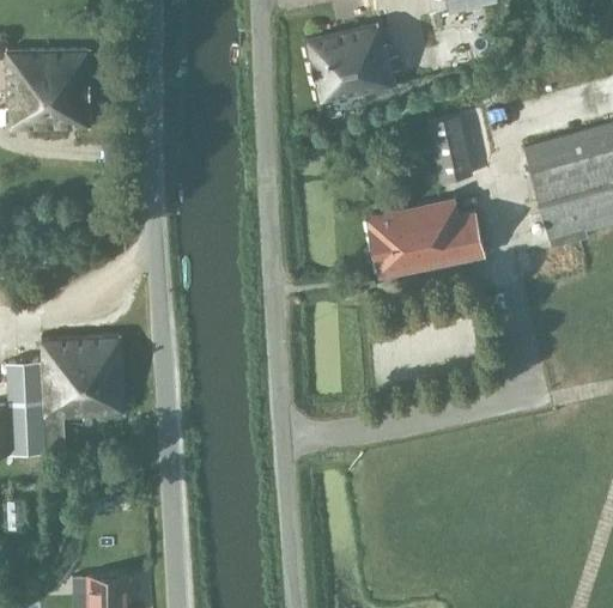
[(496,0),(444,0),(448,14),(497,2),(496,0)]
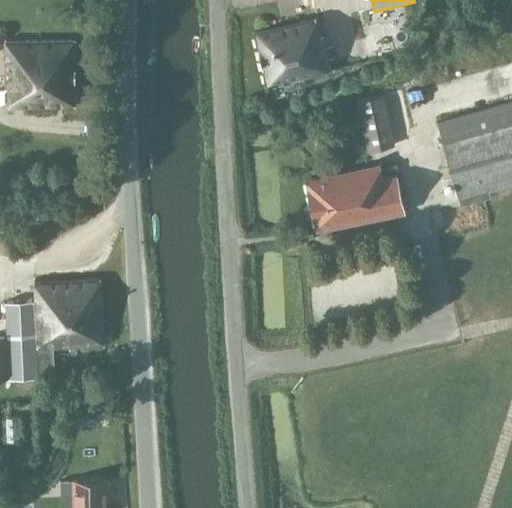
[(315,21),(254,35),(266,87),(327,73),(331,72),(323,38),(319,39),(315,21)]
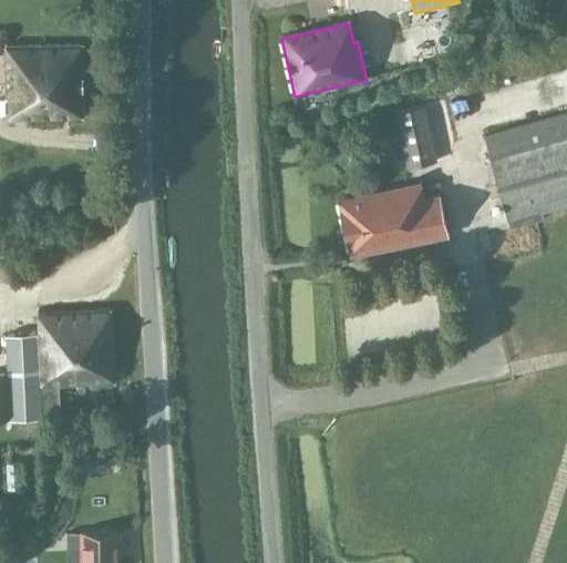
[(433,30),(410,38),(415,55),(439,49),(433,30)]
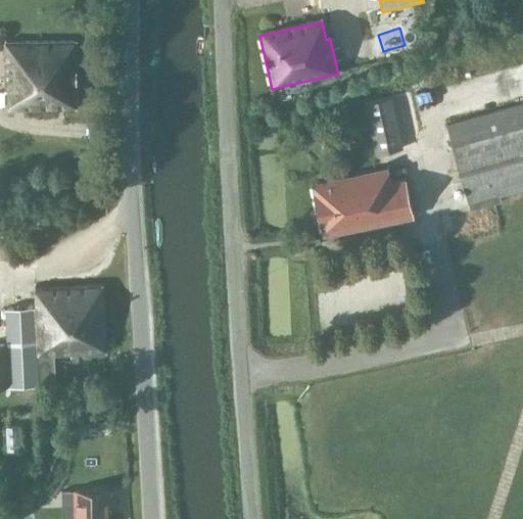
[(9,93),(9,111),(77,111),(77,44),(5,45),(5,93),(9,93)]
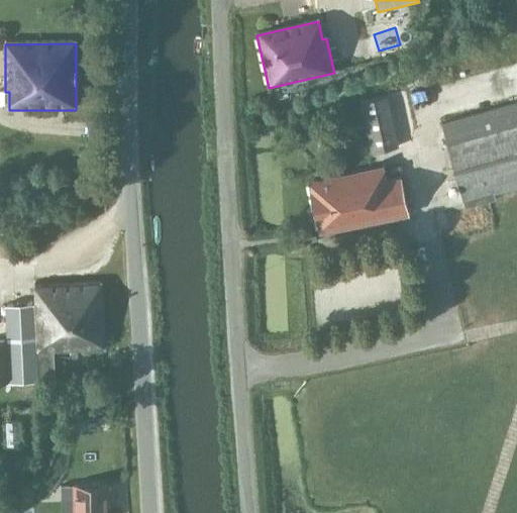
[(397,140),(411,137),(402,95),(359,104),(371,157),(399,149),(397,140)]
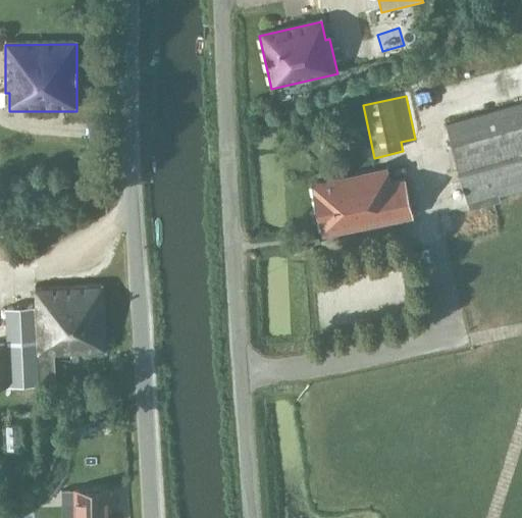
[(521,106),(445,128),(451,148),(469,213),(501,205),(500,199),(521,193),(521,106)]
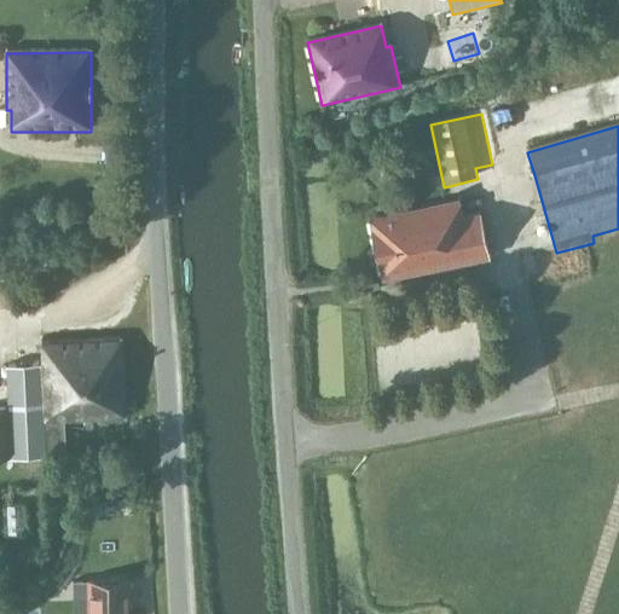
[(382,284),(491,261),(480,214),(463,218),(460,201),(369,221),(382,284)]
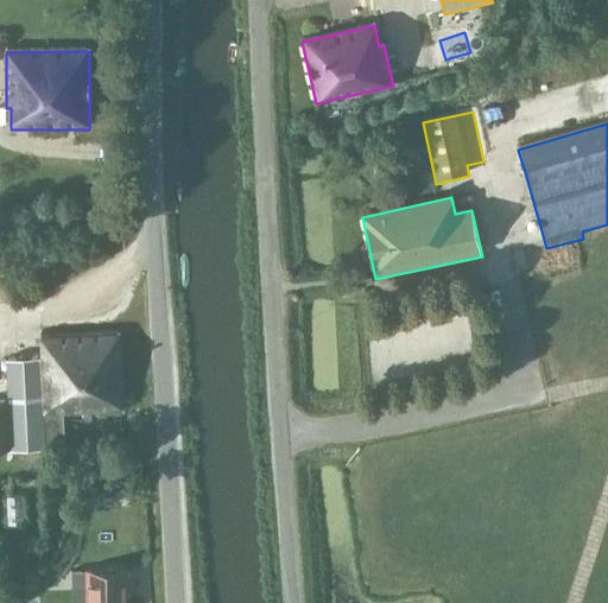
[(6,361),(7,388),(8,405),(0,405),(0,452),(13,452),(65,450),(63,416),(124,413),(119,335),(40,338),(42,360),(38,360),(6,361)]
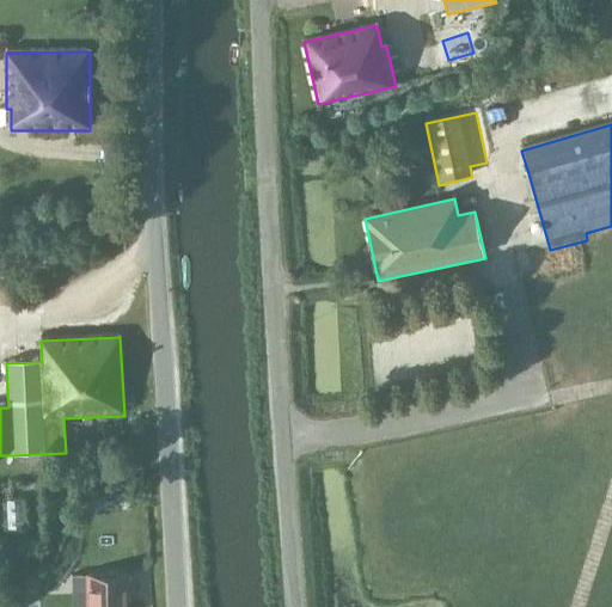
[(128,606),(128,578),(87,578),(87,606),(128,606)]
